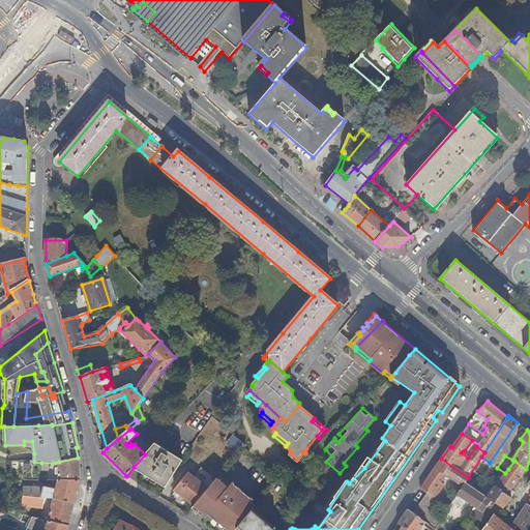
[(228,442),(240,452),(245,447),(233,436),(228,442)]
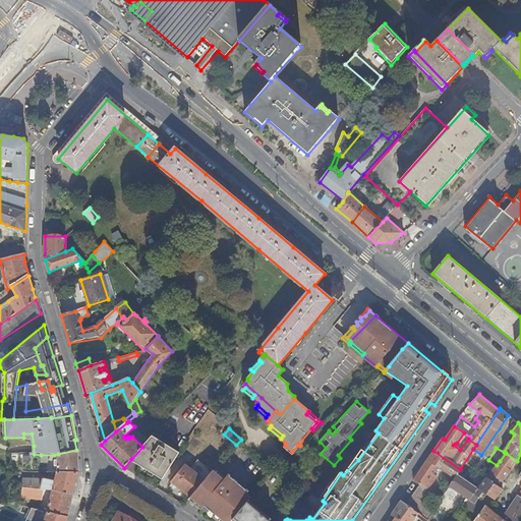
[(470,437),(464,432),(457,443),(455,444),(453,445),(460,450),(468,439),(470,437)]
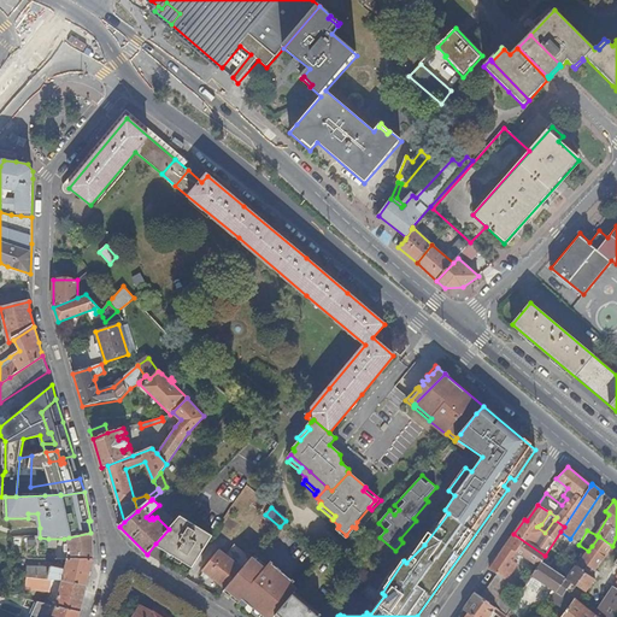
[(169,529),(156,544),(193,566),(212,535),(181,516),(169,529)]
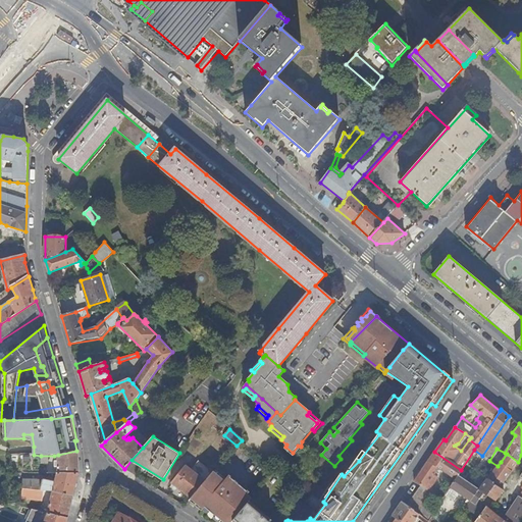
[(293,453),(285,447),(283,450),(293,457),(300,449),(301,446),(298,446),(293,453)]
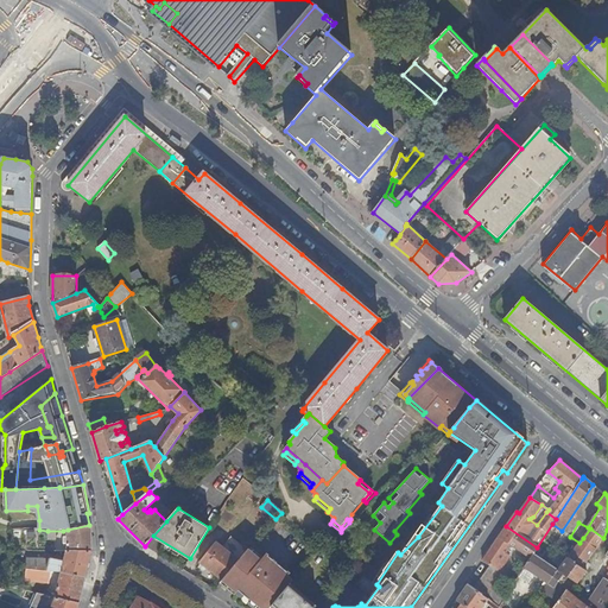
[(68,551),(92,551),(92,525),(89,525),(68,530),(68,538),(64,538),(65,543),(68,543),(68,551)]
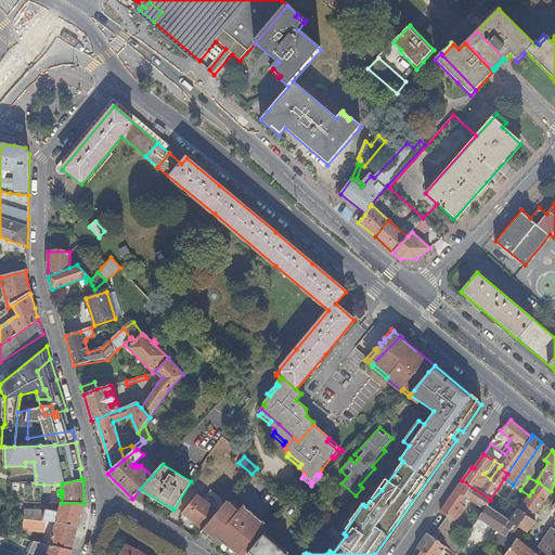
[(447,517),(433,538),(446,546),(451,539),(461,525),(455,521),(465,507),(462,505),(466,499),(483,510),(487,505),(490,500),(462,480),(440,513),(447,517)]
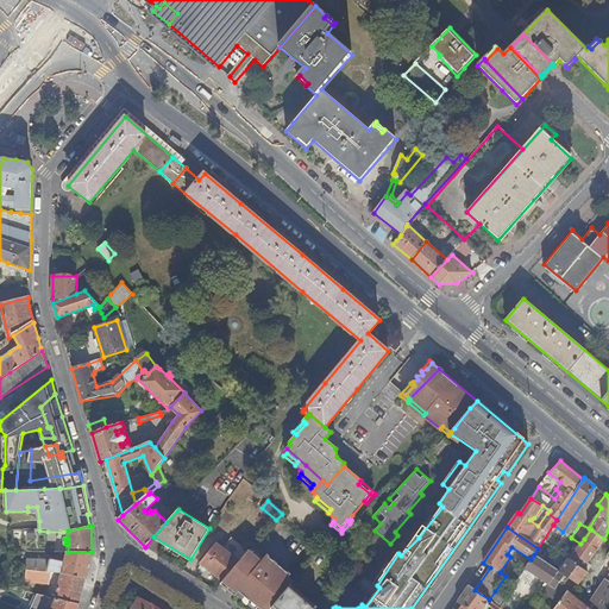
[(584,539),(597,550),(604,539),(591,529),(584,539)]
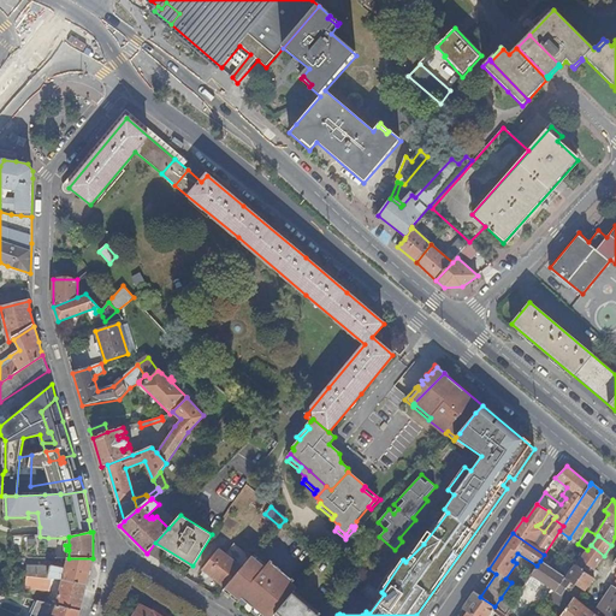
[(63,542),(64,538),(48,538),(48,548),(60,548),(60,542),(63,542)]
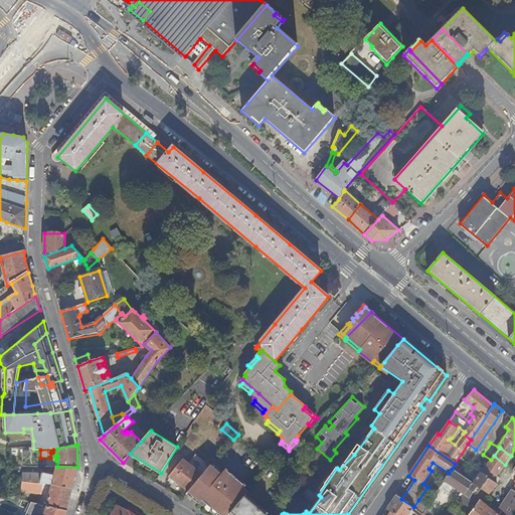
[(481,473),(497,484),(498,483),(497,483),(499,480),(495,478),(505,465),(494,456),(491,460),(481,473)]
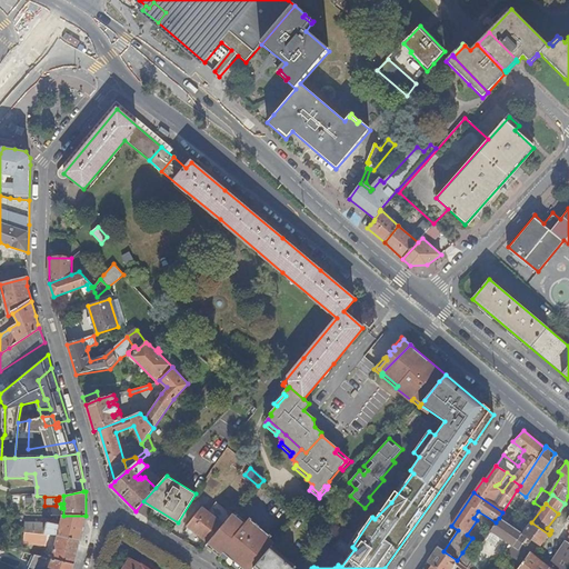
[(222,525),(202,507),(188,526),(209,542),(222,525)]
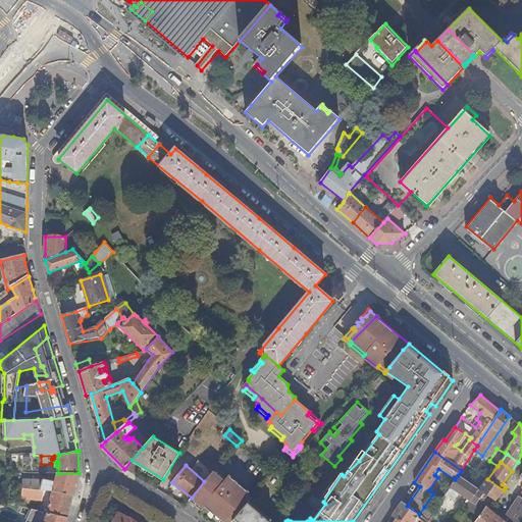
[(215,471),(192,499),(204,508),(206,507),(215,515),(216,514),(225,521),(230,521),(235,519),(237,516),(248,503),(250,501),(252,498),(248,493),(249,492),(228,475),(225,479),(215,471)]
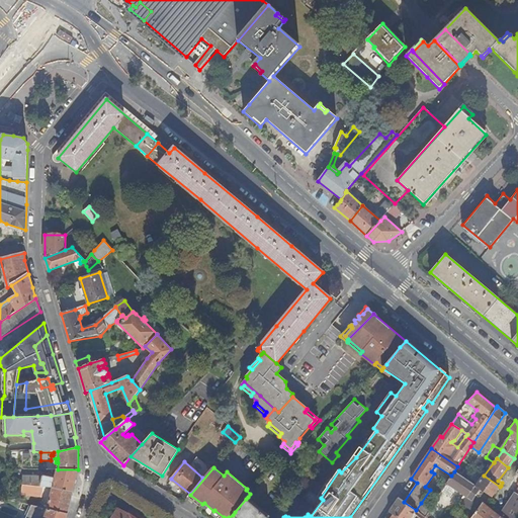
[(55,488),(73,492),(77,473),(78,469),(58,469),(57,469),(55,479),(53,488),(55,488)]
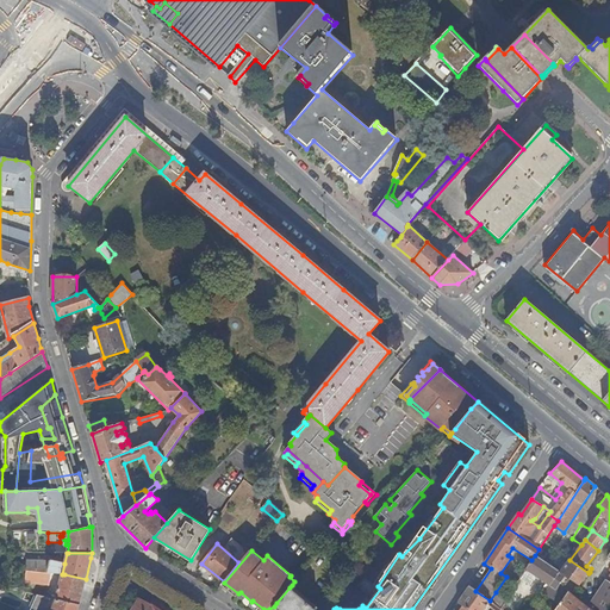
[(534,576),(549,585),(551,584),(554,579),(560,572),(535,555),(531,560),(526,570),(534,576)]
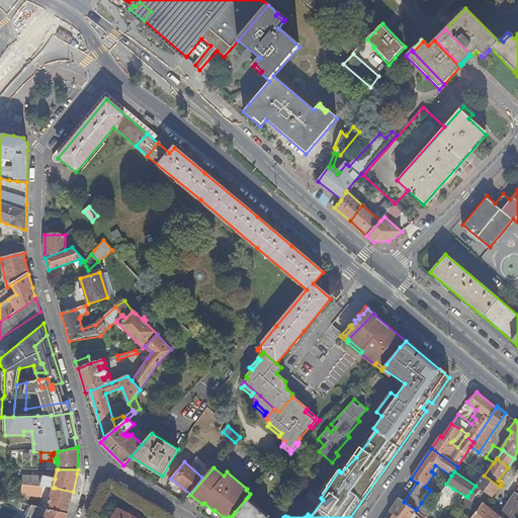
[(51,487),(53,488),(55,479),(40,476),(22,475),(21,485),(22,485),(34,486),(44,487),(51,487)]
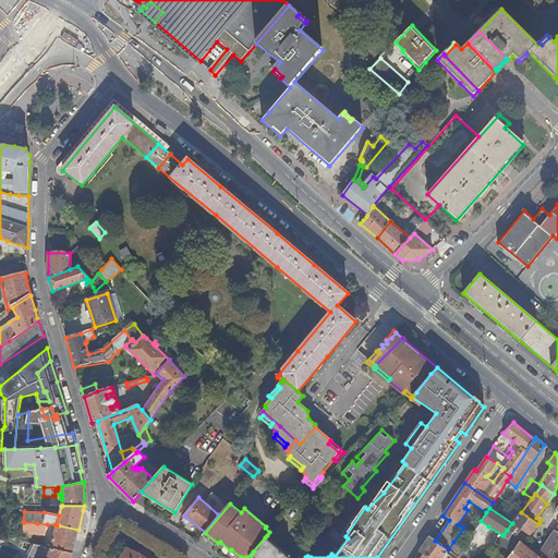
[(512,523),(507,530),(512,533),(517,528),(520,530),(521,530),(530,535),(538,524),(521,512),(512,523)]
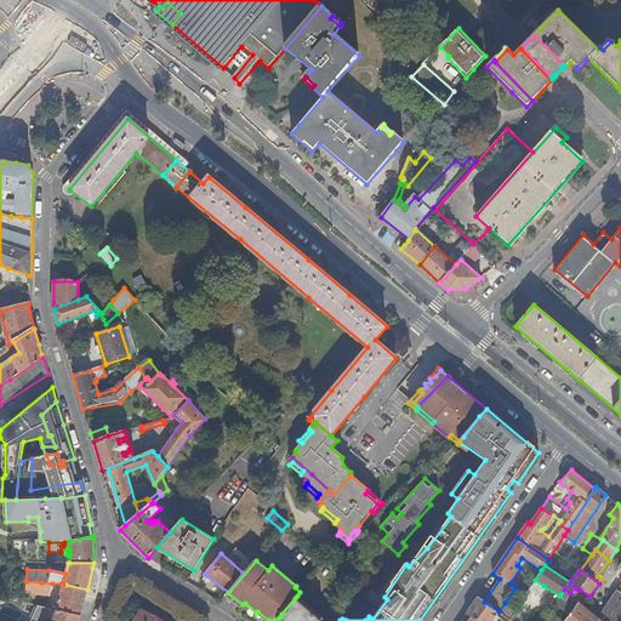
[(535,580),(530,590),(537,594),(543,586),(535,580)]
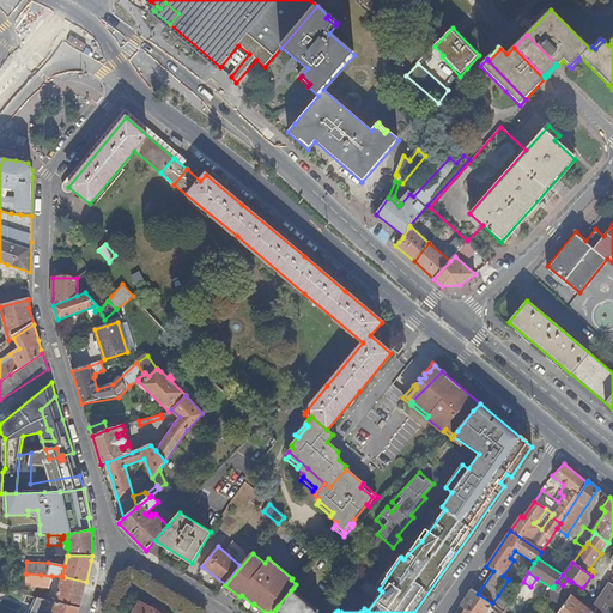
[(49,586),(52,576),(41,575),(40,582),(40,584),(49,586)]
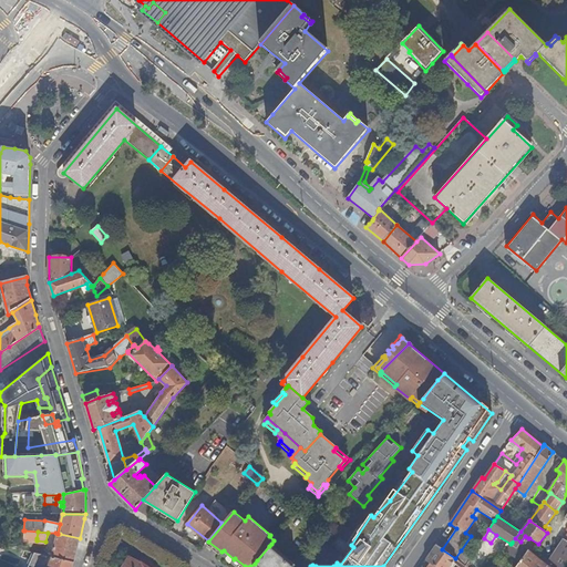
[(52,557),(74,563),(80,538),(60,534),(58,534),(55,543),(52,557)]
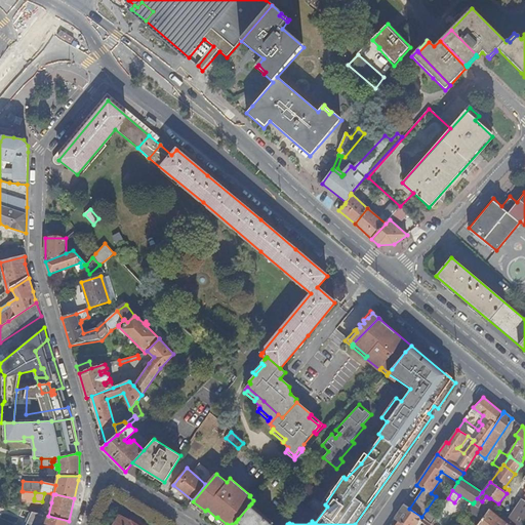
[(522,524),(524,520),(524,501),(522,499),(518,509),(506,523),(492,512),(489,510),(487,512),(482,519),(477,524),(522,524)]
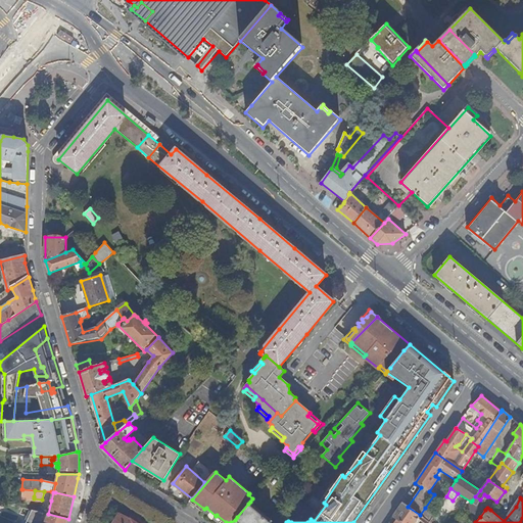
[(465,509),(480,517),(485,510),(472,501),(471,502),(465,509)]
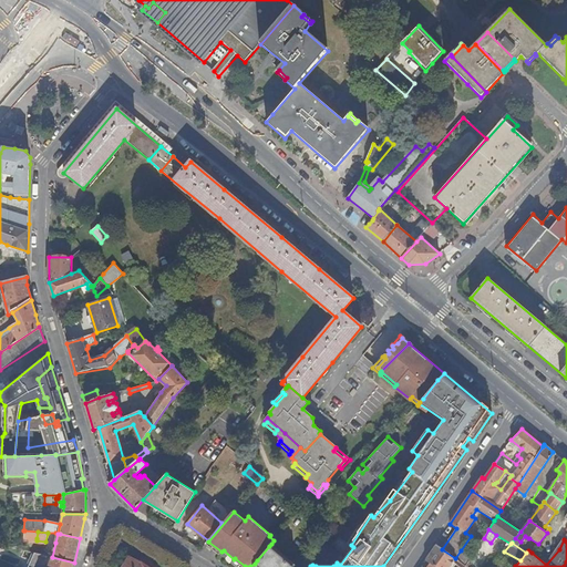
[(257,560),(260,564),(272,549),(269,546),(257,560)]
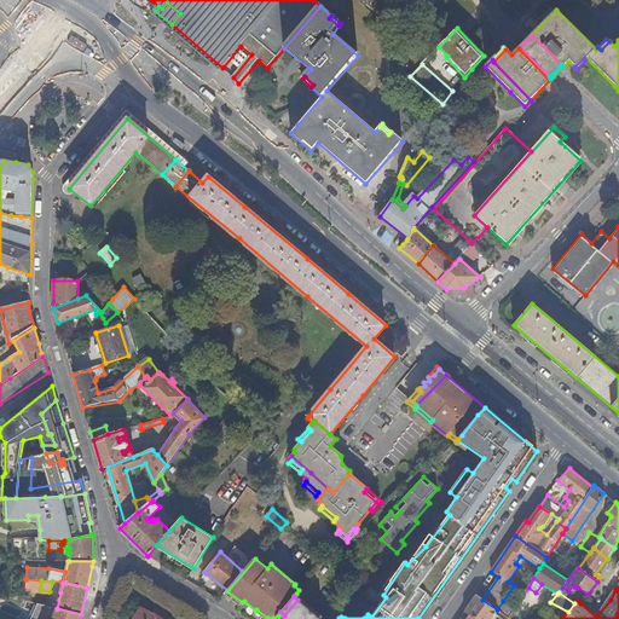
[(475,618),(490,618),(492,617),(497,611),(497,609),(482,600),(476,596),(475,597),(466,612),(472,615),(475,618)]
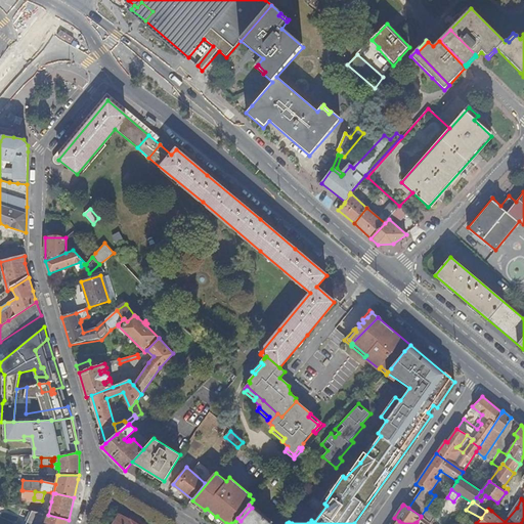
[(243,523),(271,523),(269,523),(267,523),(265,521),(267,519),(256,508),(254,510),(252,508),(241,521),(243,523)]
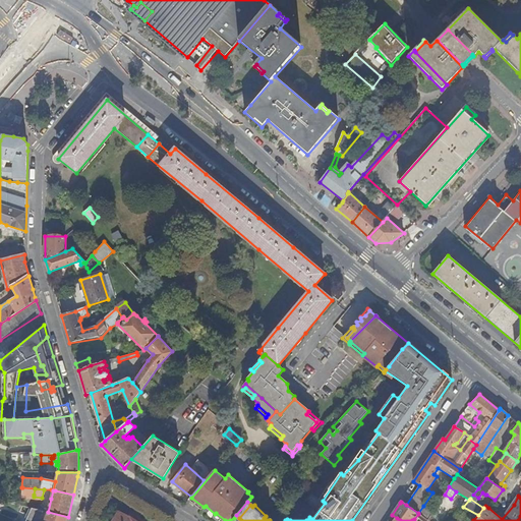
[(418,514),(428,520),(432,513),(423,506),(418,513),(418,514)]
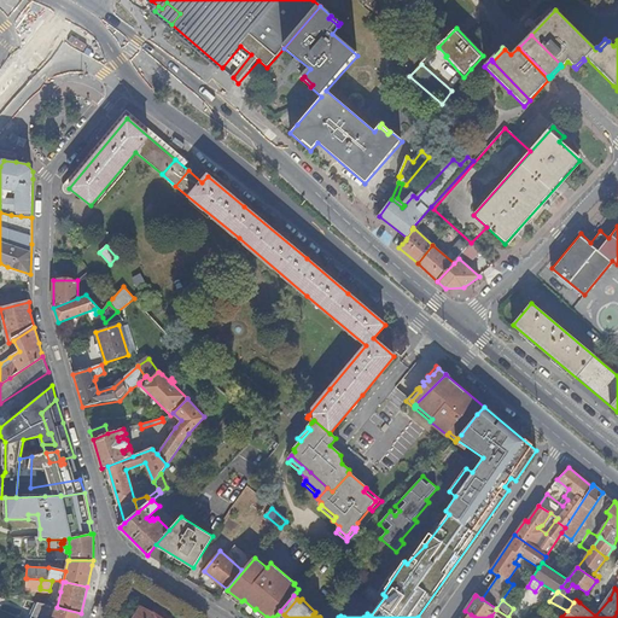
[(79,617),(81,613),(57,607),(38,604),(30,617),(79,617)]
